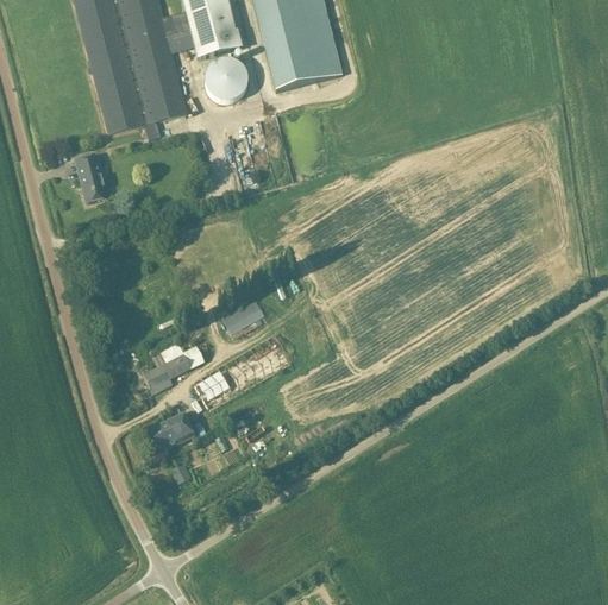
[(74,0),(89,64),(107,136),(145,126),(146,125),(129,55),(116,0),(74,0)]
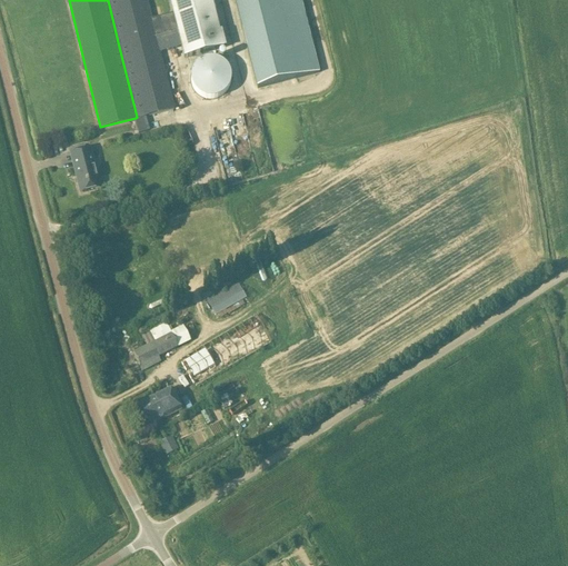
[(176,11),(155,17),(149,0),(111,0),(140,116),(141,117),(177,107),(162,51),(159,35),(180,29),(176,11)]
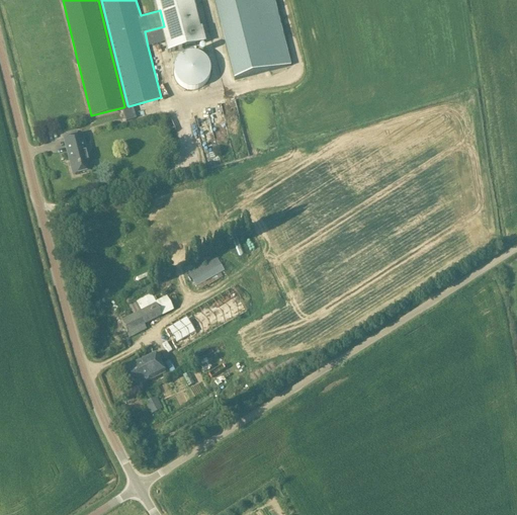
[(157,0),(160,10),(164,26),(170,51),(205,41),(195,0),(157,0)]
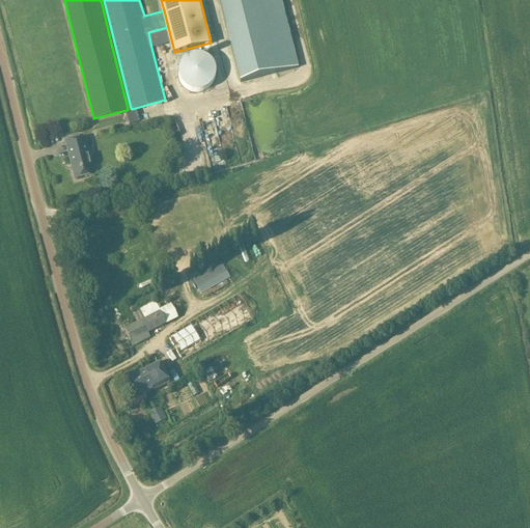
[(299,64),(282,0),(220,0),(241,80),(299,64)]
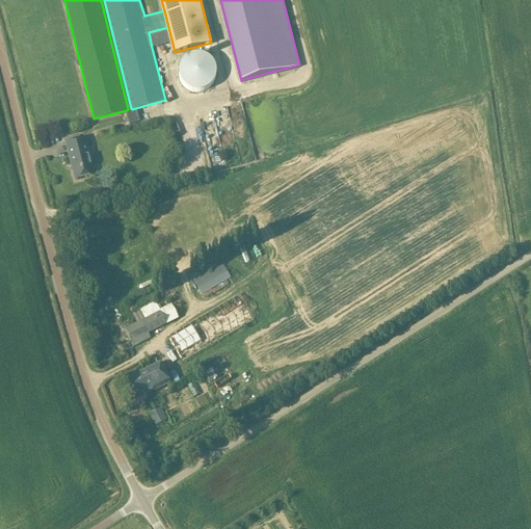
[(184,68),(191,93),(217,85),(207,50),(185,57),(188,67),(184,68)]
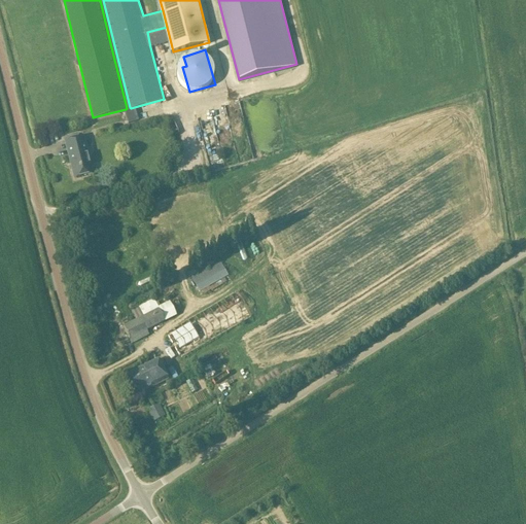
[(94,172),(84,135),(66,139),(75,177),(94,172)]
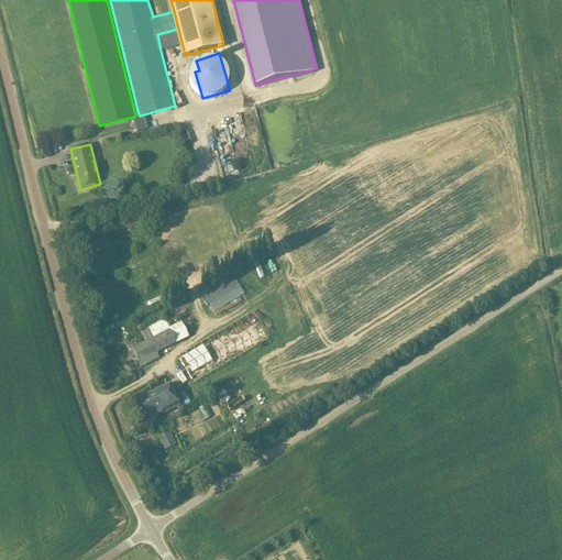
[(215,309),(245,292),(238,278),(207,296),(215,309)]
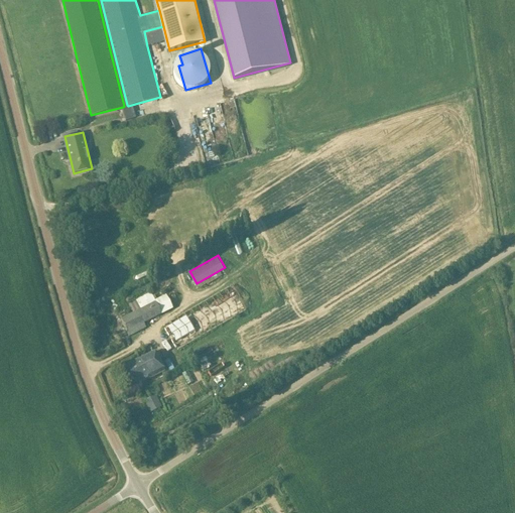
[(175,316),(163,324),(178,349),(248,308),(233,283),(174,316),(175,316)]
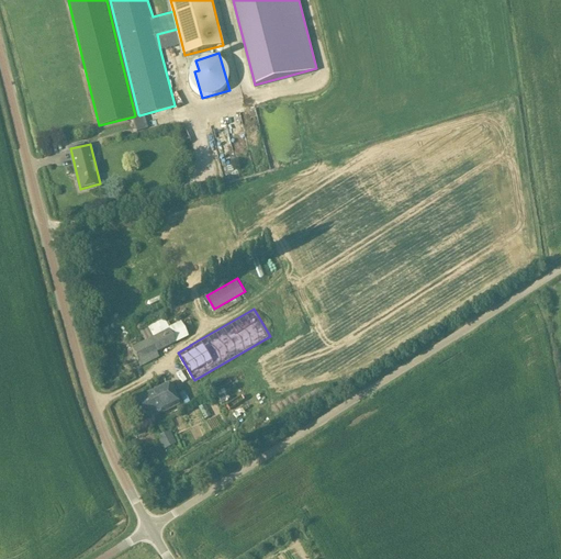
[(181,320),(169,325),(165,316),(141,328),(146,338),(132,346),(142,365),(160,356),(158,351),(177,342),(189,335),(181,320)]
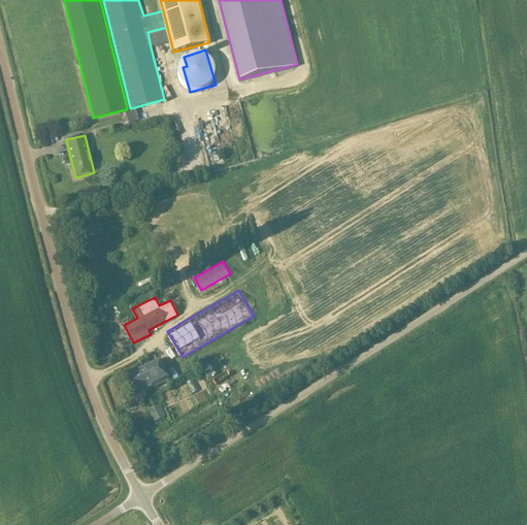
[(144,365),(144,366),(130,374),(139,393),(168,379),(159,358),(144,365)]
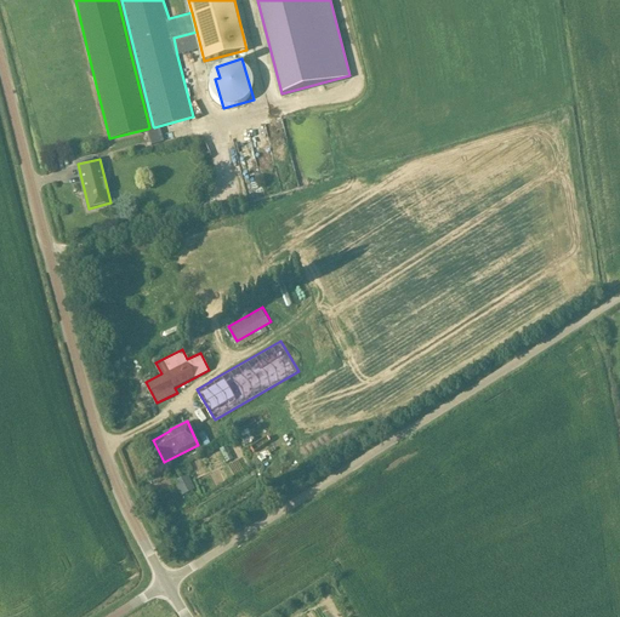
[(263,421),(243,430),(252,451),(273,441),(263,421)]
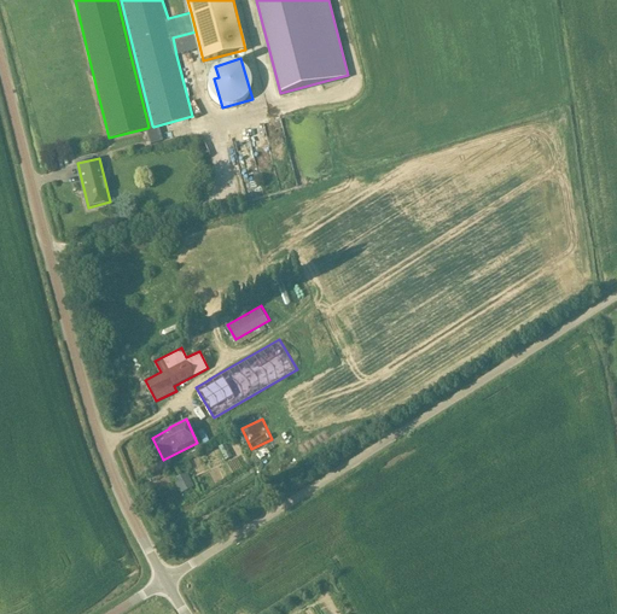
[(195,485),(187,472),(181,474),(181,475),(175,478),(176,481),(173,483),(178,493),(195,485)]
